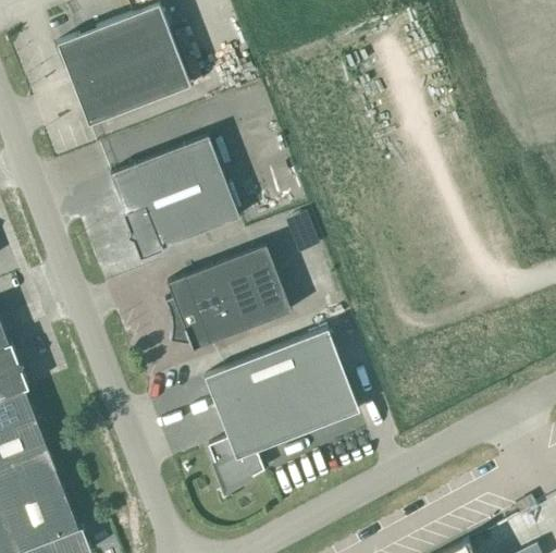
[(160,4),(58,44),(89,125),(192,86),(160,4)]
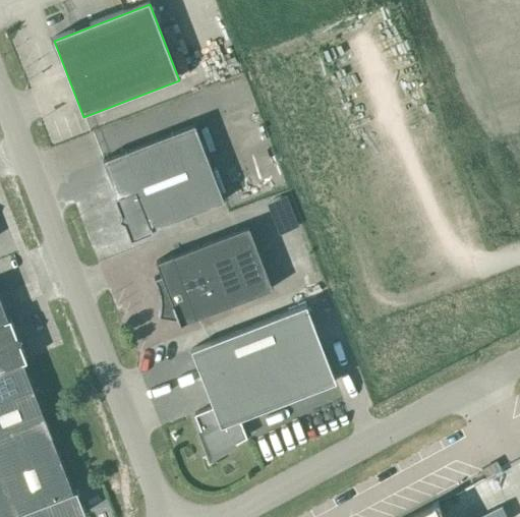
[(118,199),(116,199),(123,217),(120,222),(126,225),(132,241),(153,233),(153,232),(225,204),(195,127),(104,163),(118,199)]
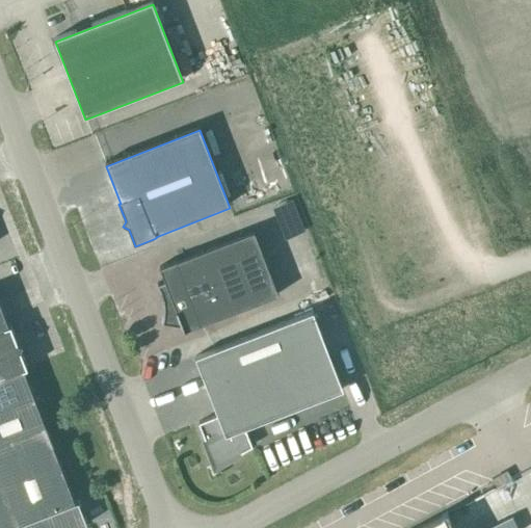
[(163,328),(163,324),(180,322),(185,335),(281,297),(256,234),(160,270),(166,286),(159,289),(158,287),(156,288),(158,292),(160,296),(160,298),(161,302),(162,305),(162,309),(163,313),(163,318),(162,322),(161,328),(163,328)]
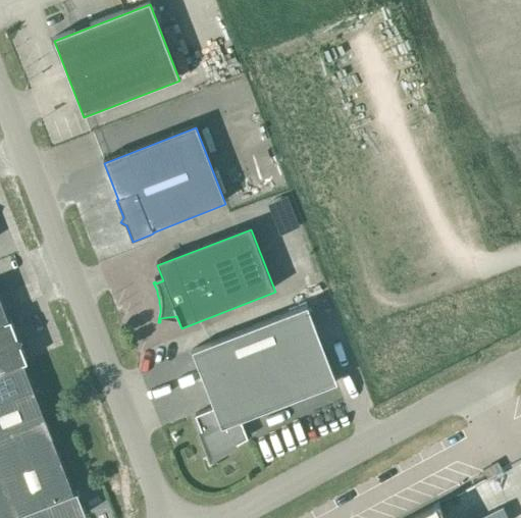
[(11,322),(9,323),(0,299),(0,406),(35,393),(23,365),(28,364),(20,348),(22,342),(17,340),(11,322)]
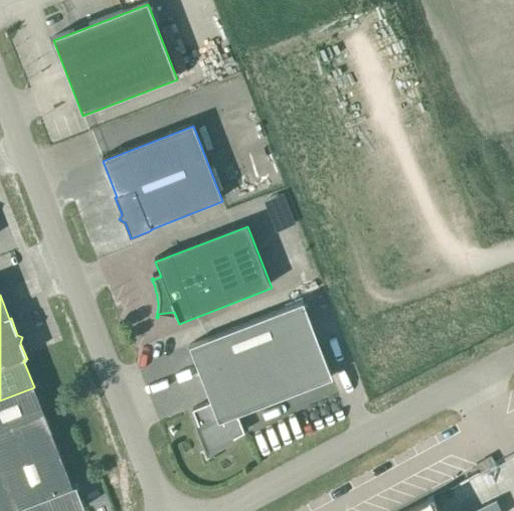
[(333,380),(304,305),(190,348),(211,405),(193,412),(209,455),(244,436),(237,416),(333,380)]
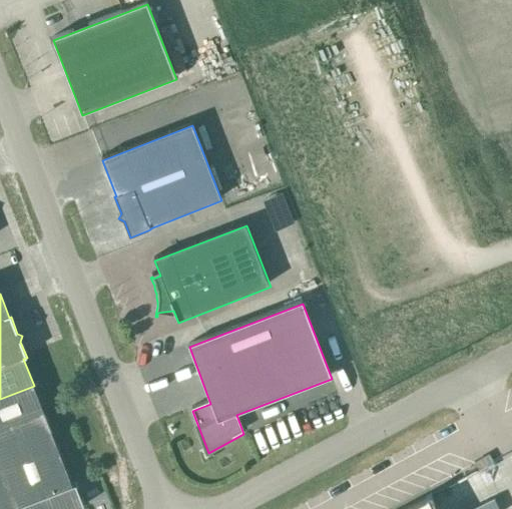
[(73,487),(44,413),(34,386),(0,399),(0,508),(85,508),(76,486),(73,487)]
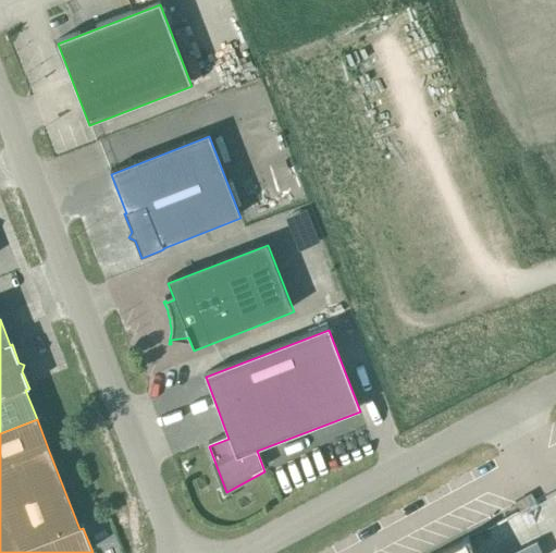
[(477,552),(469,539),(443,552),(477,552)]
